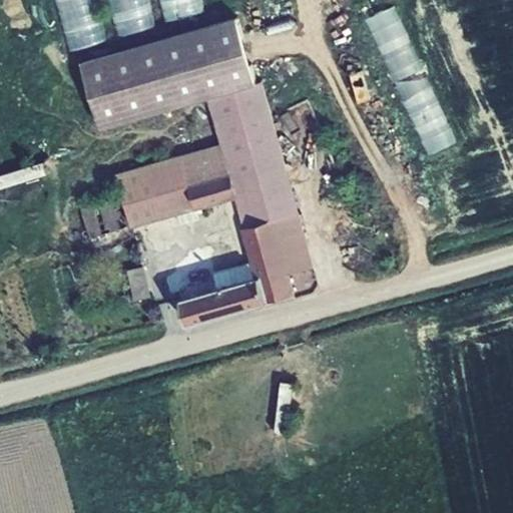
[(95,0),(53,0),(68,51),(107,41),(95,0)]
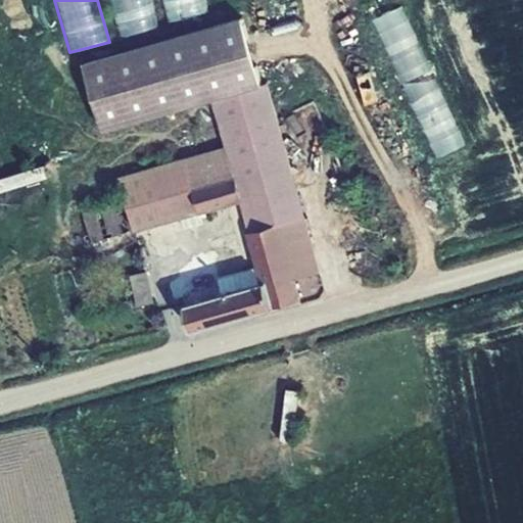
[(152,0),(110,0),(122,36),(160,26),(152,0)]
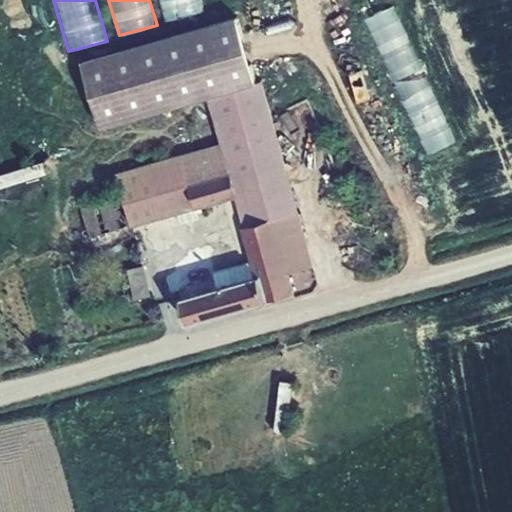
[(201,0),(160,0),(167,22),(205,12),(201,0)]
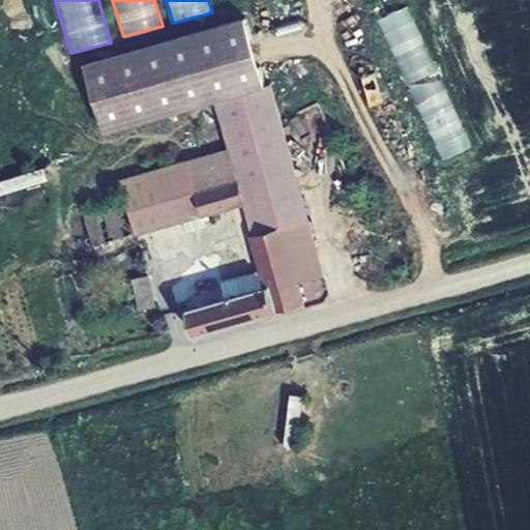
[(406,6),(378,21),(442,160),(472,147),(406,6)]
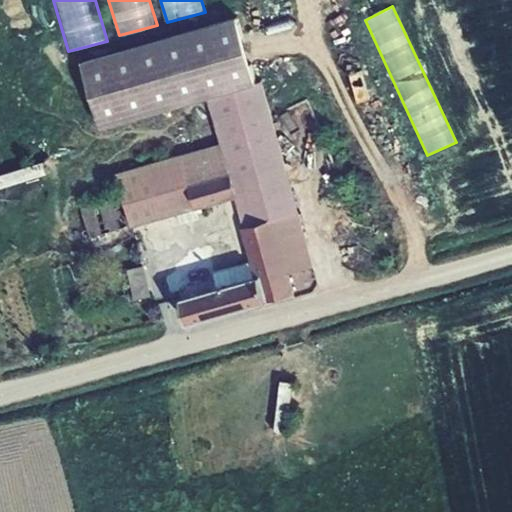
[(181,293),(188,322),(297,290),(292,271),(315,265),(264,79),(257,80),(238,19),(82,58),(102,126),(207,98),(222,146),(113,177),(119,198),(128,227),(236,197),(252,260),(256,272),(218,283),(181,293)]
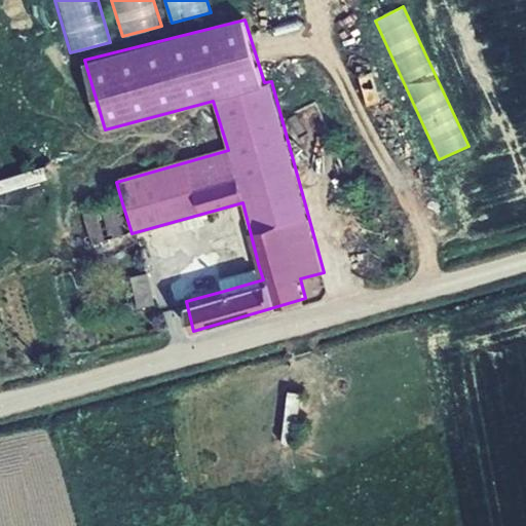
[(91,246),(132,233),(122,203),(83,216),(91,246)]
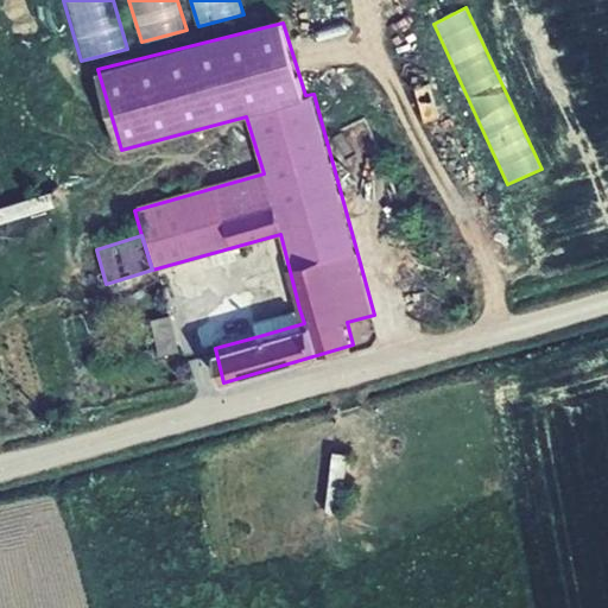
[(304,323),(299,309),(254,322),(259,336),(304,323)]
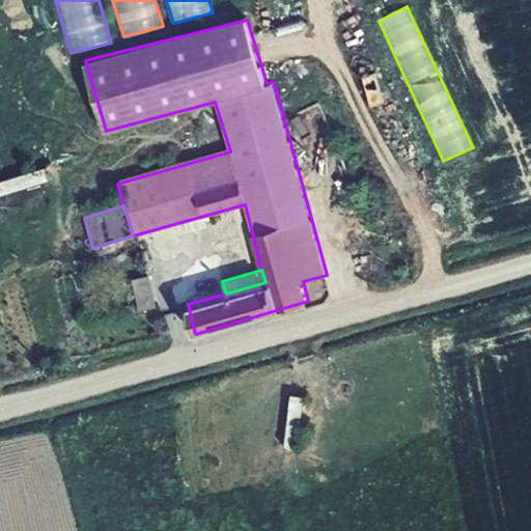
[(158,307),(150,275),(133,279),(140,311),(158,307)]
